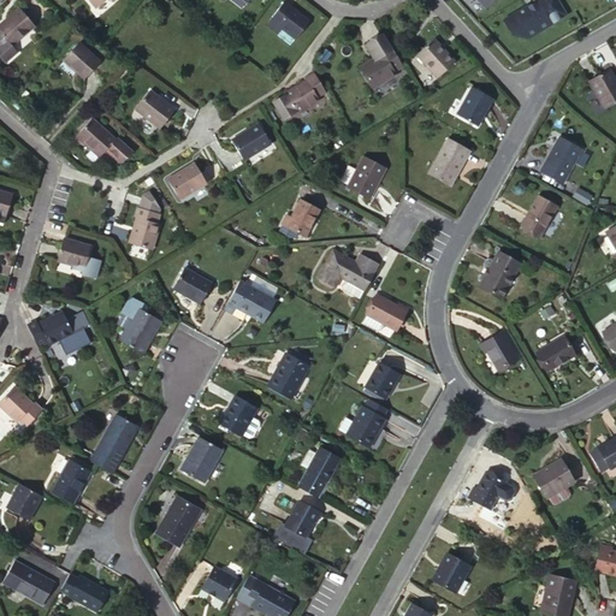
[(566,15),(556,0),(534,0),(503,21),(510,34),(527,39),(566,15)]
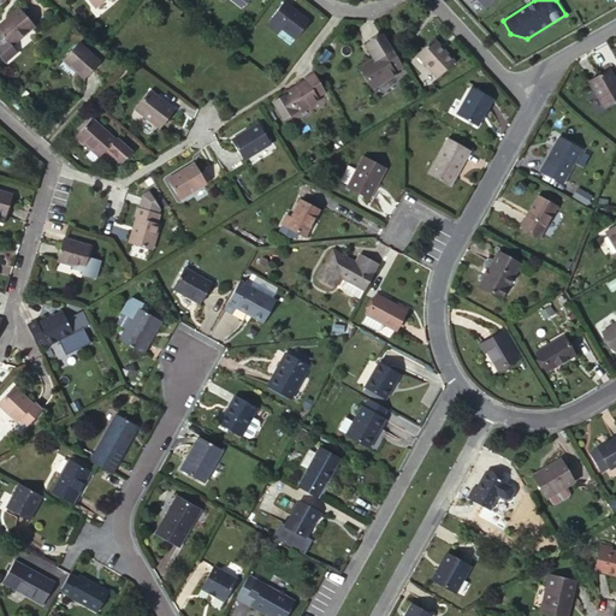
[(284,4),(266,25),(277,35),(276,36),(289,47),(308,23),(284,4)]
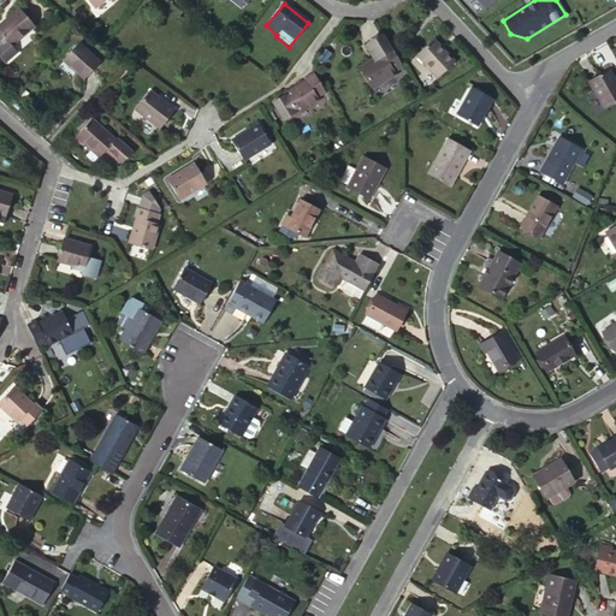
[(35,28),(19,10),(0,25),(0,35),(11,48),(35,28)]
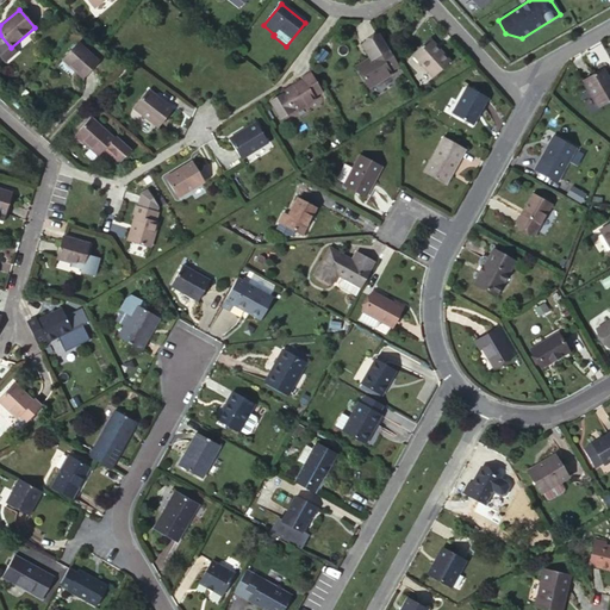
[(390,72),(397,66),(386,48),(379,36),(361,47),(371,61),(358,69),(368,88),(391,74),(390,72)]
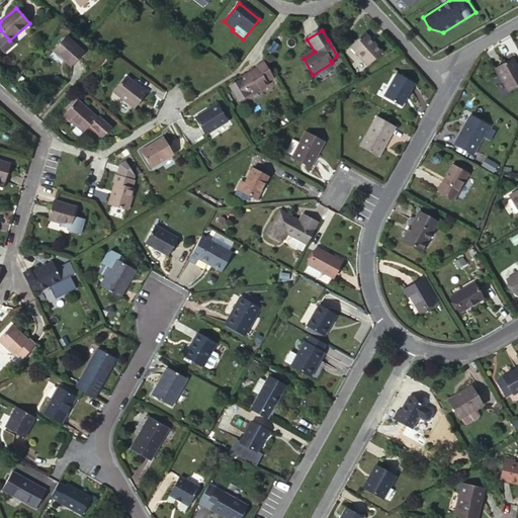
[(382,54),(365,34),(350,48),(367,67),(382,54)]
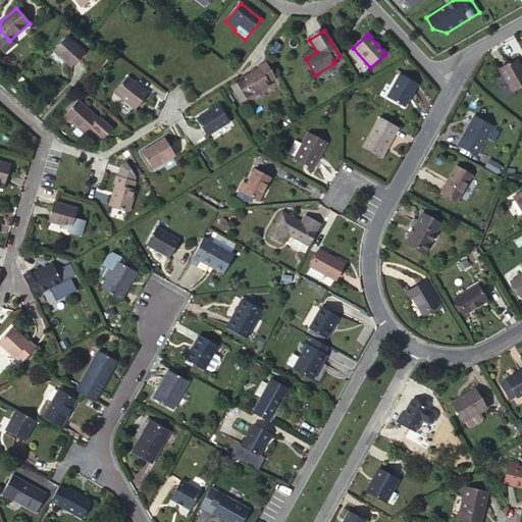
[(84,54),(66,38),(55,50),(65,59),(64,61),(71,67),(84,54)]
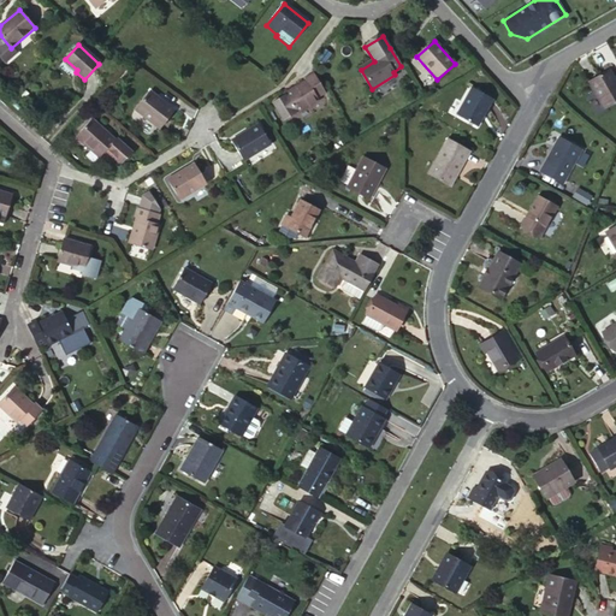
[(615,102),(615,83),(608,71),(588,82),(604,110),(615,102)]
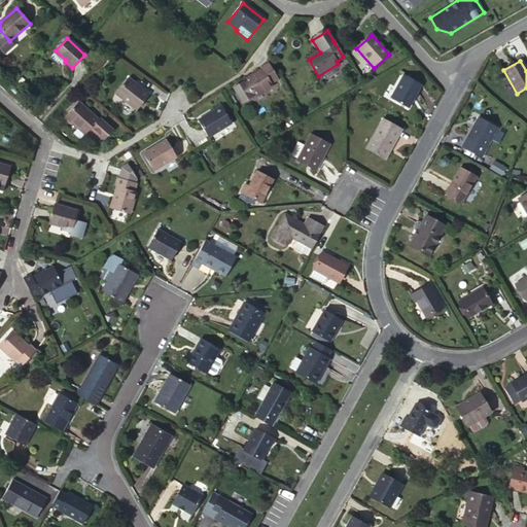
[(271,83),(278,79),(268,63),(260,67),(262,70),(243,82),(243,83),(234,89),(243,103),(251,98),(252,98),(272,85),(271,83)]
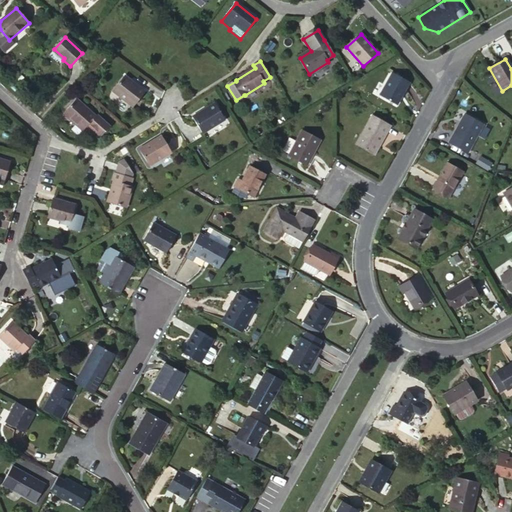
[(410,81),(393,72),(380,94),(397,104),(410,81)]
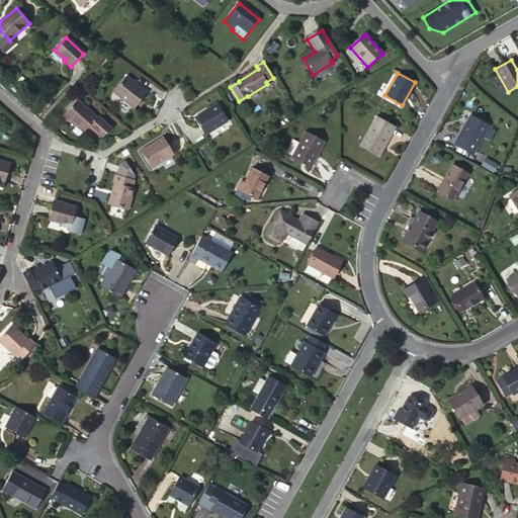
[(125,77),(113,92),(135,109),(147,94),(125,77)]
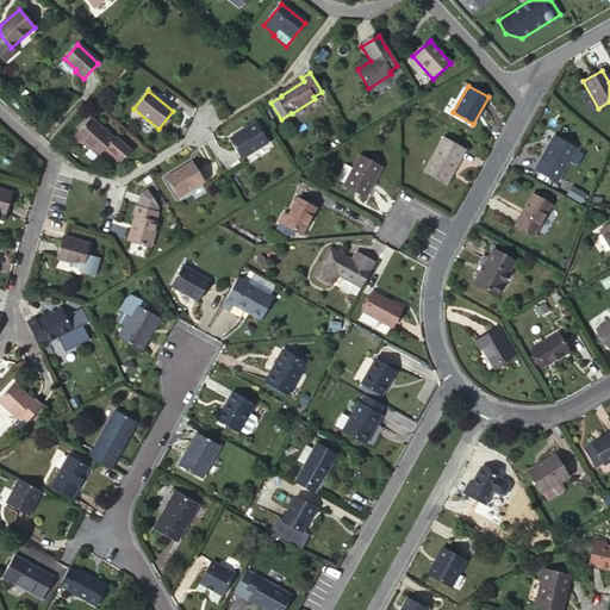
[(123,157),(124,159),(130,153),(114,138),(113,141),(89,119),(74,136),(95,156),(97,157),(104,150),(117,163),(123,157)]
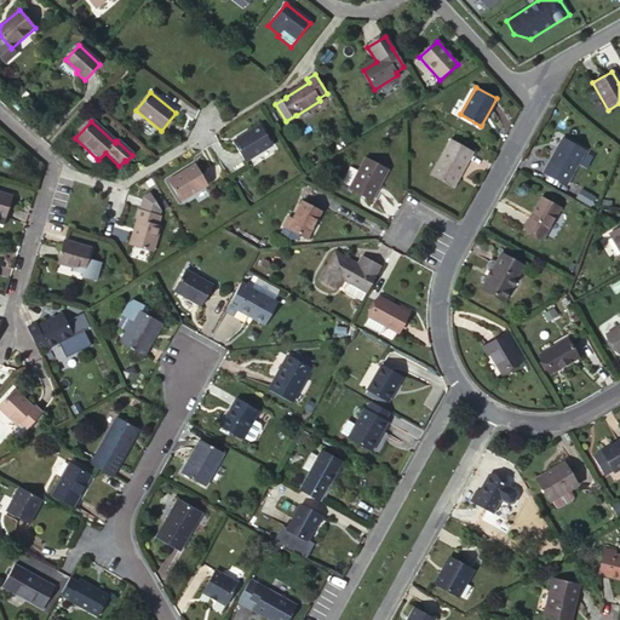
[(273,145),(259,126),(233,142),(245,162),(273,145)]
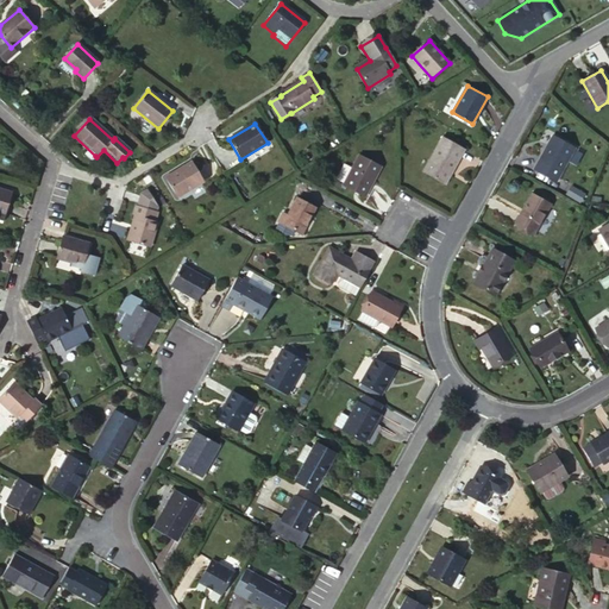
[(465,149),(443,136),(424,170),(447,182),(465,149)]
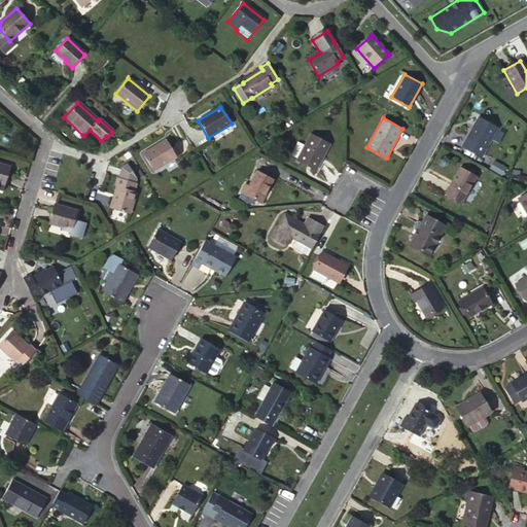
[(497,129),(479,117),(461,148),(481,159),(497,129)]
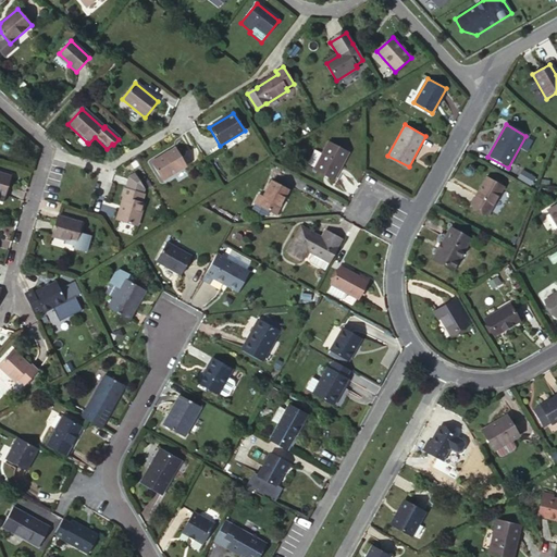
[(87,143),(82,137),(77,143),(83,147),(87,143)]
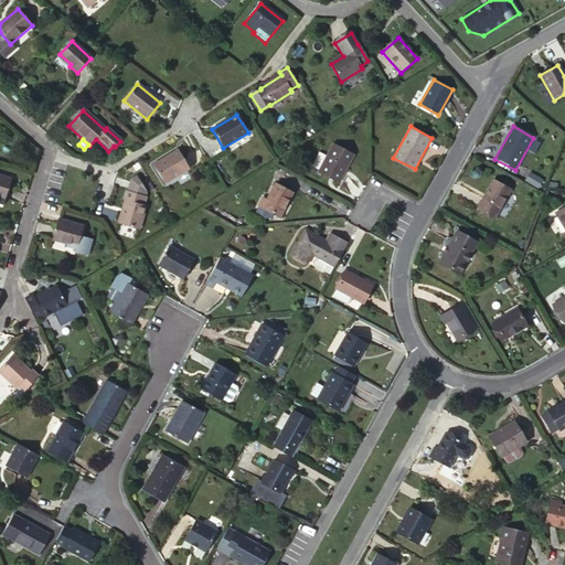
[(338,184),(353,156),(332,145),(317,173),(338,184)]
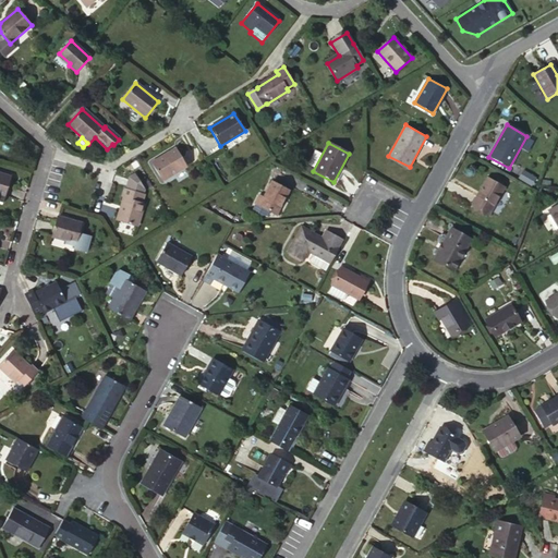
[(187,167),(176,148),(152,164),(162,182),(187,167)]
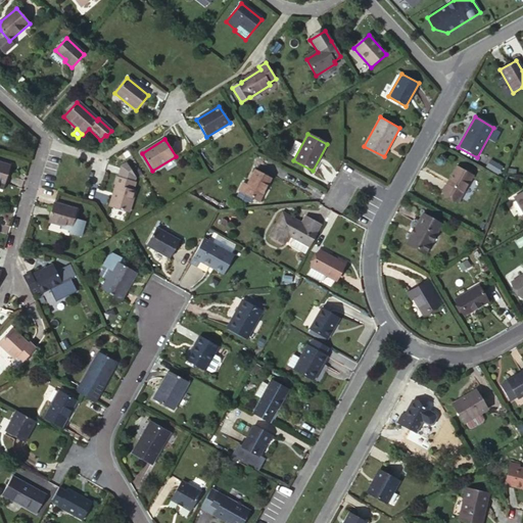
[(503,167),(490,159),(486,168),(498,174),(503,167)]
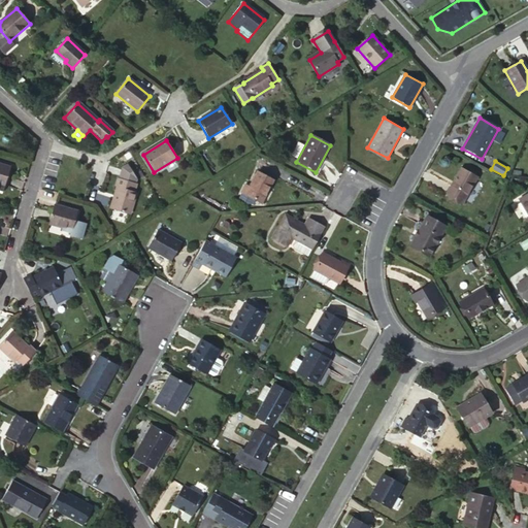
[(0,165),(0,184),(5,186),(9,168),(0,165)]
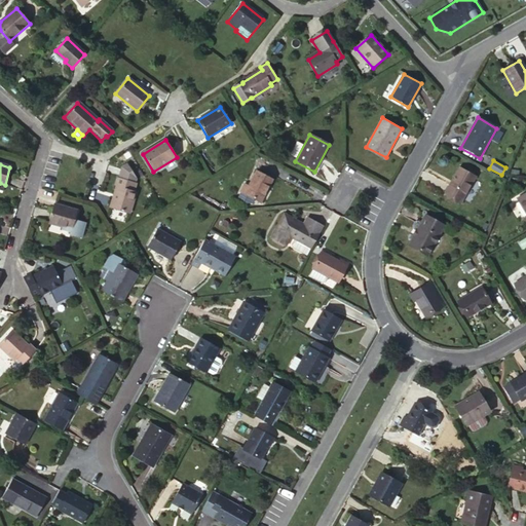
[(133,192),(135,184),(134,183),(137,180),(127,164),(122,168),(118,178),(117,178),(115,186),(117,187),(110,209),(128,214),(135,192),(133,192)]
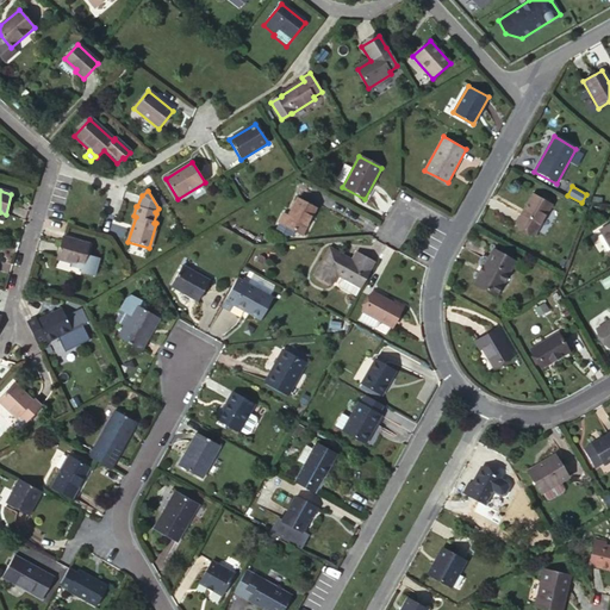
[(534,235),(551,206),(531,197),(516,225),(534,235)]
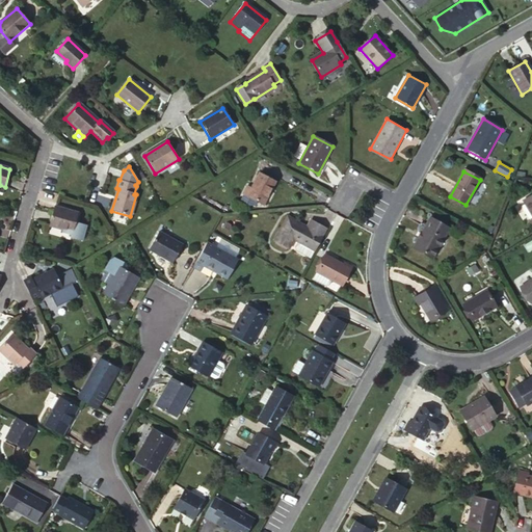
[(247,196),(263,205),(274,183),(259,174),(247,196)]
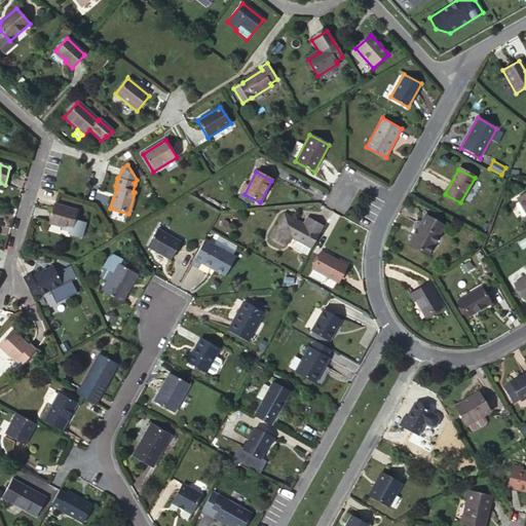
[(72,229),(77,212),(52,205),(48,221),(63,225),(63,226),(72,229)]
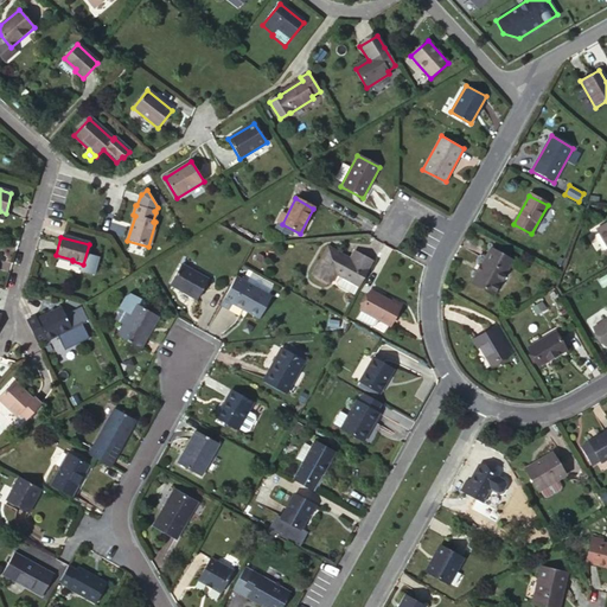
[(340,275),(359,286),(374,262),(358,254),(352,255),(350,260),(327,247),(312,274),(330,283),(336,273),(340,275)]
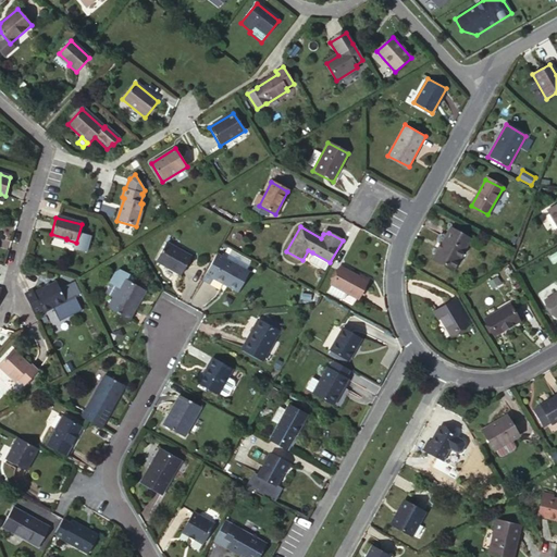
[(461,249),(465,250),(470,238),(449,229),(433,260),(450,270),(461,249)]
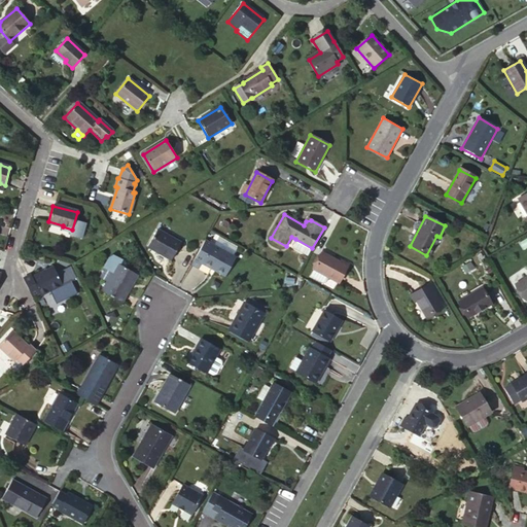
[(171,261),(181,244),(157,230),(147,248),(171,261)]
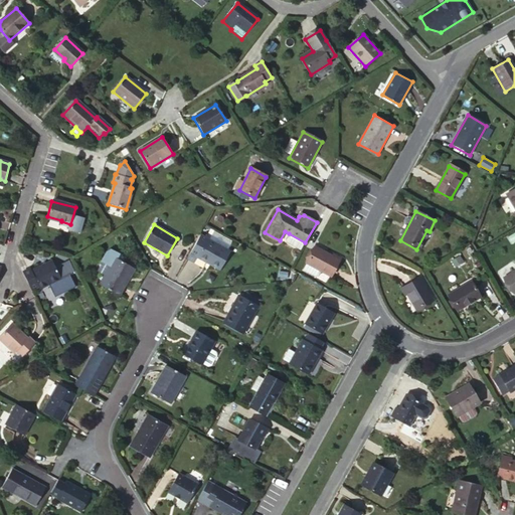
[(418,250),(430,231),(426,230),(416,249),(418,250)]
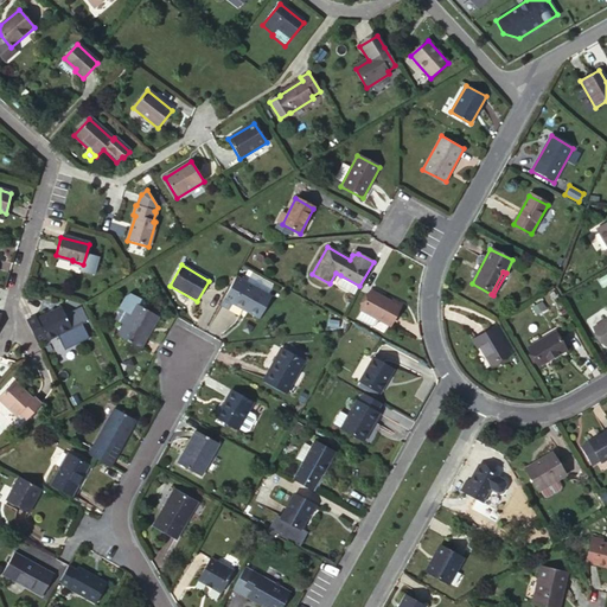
[(359,286),(340,275),(337,281),(337,286),(355,295),(359,286)]
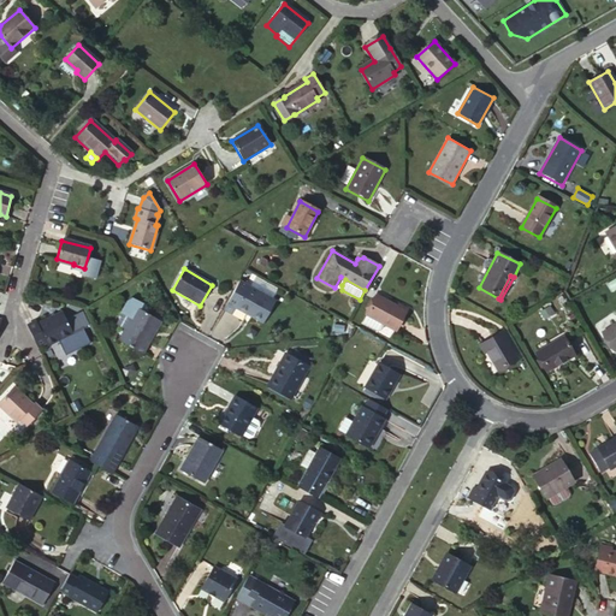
[(262,324),(274,302),(247,286),(240,282),(224,309),(231,314),(235,308),(249,317),(262,324)]
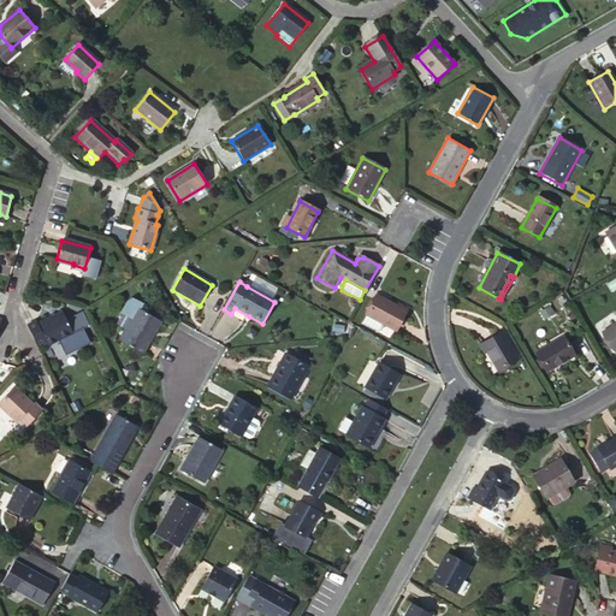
[(396,308),(377,297),(366,315),(361,324),(377,331),(380,330),(384,325),(395,331),(406,313),(396,308)]
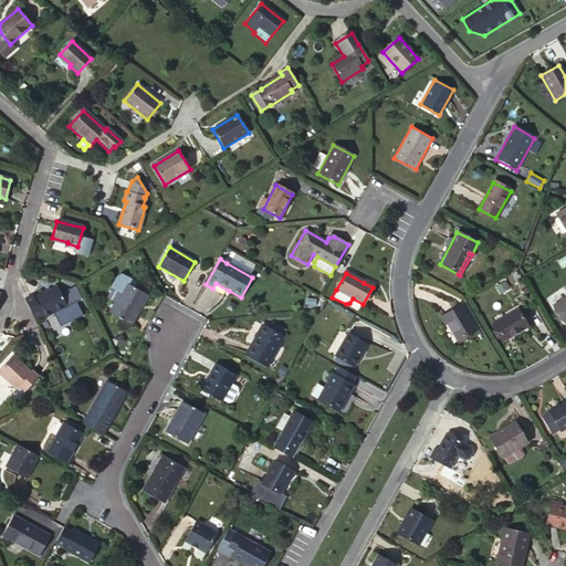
[(108,314),(130,326),(148,296),(125,283),(108,314)]
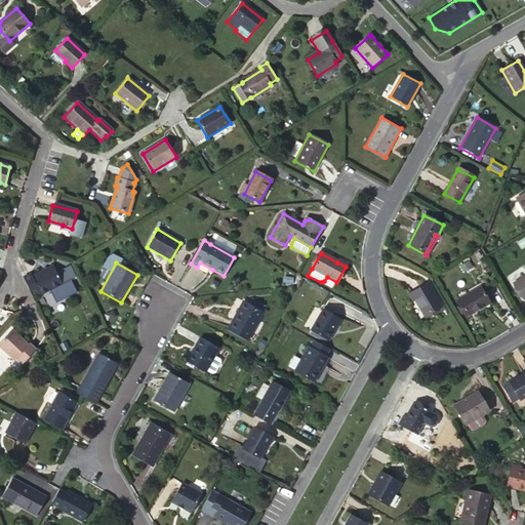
[(468,263),(459,268),(463,274),(472,269),(468,263)]
